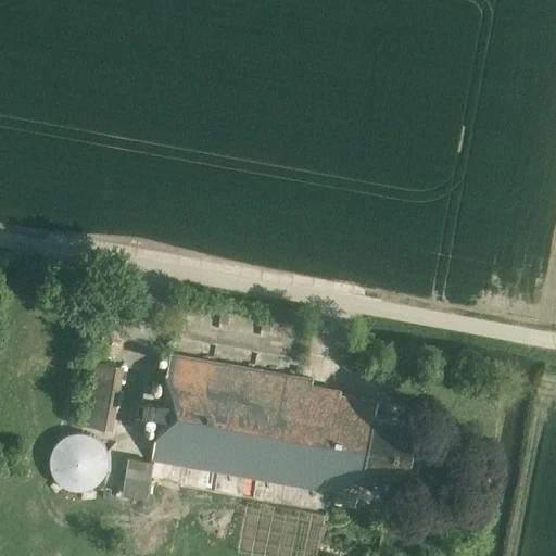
[(171,353),(152,458),(333,490),(365,468),(405,476),(415,421),(376,414),(378,400),(340,393),(341,389),(311,383),(312,378),(171,353)]
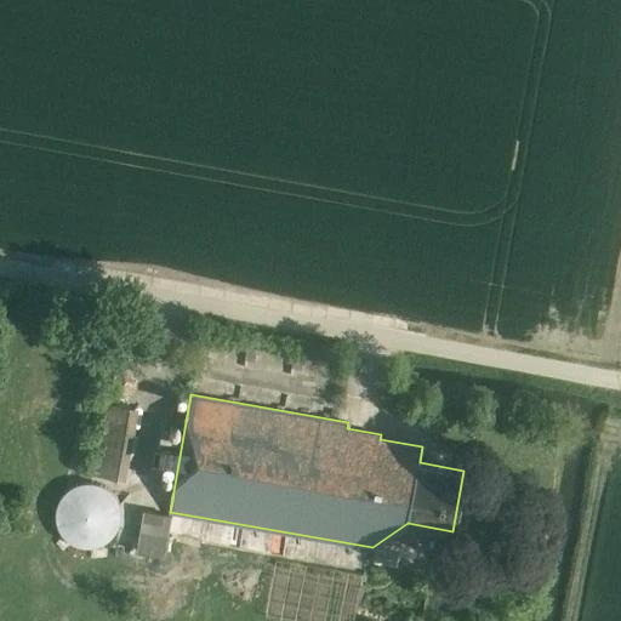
[(127,480),(141,409),(106,402),(92,474),(127,480)]
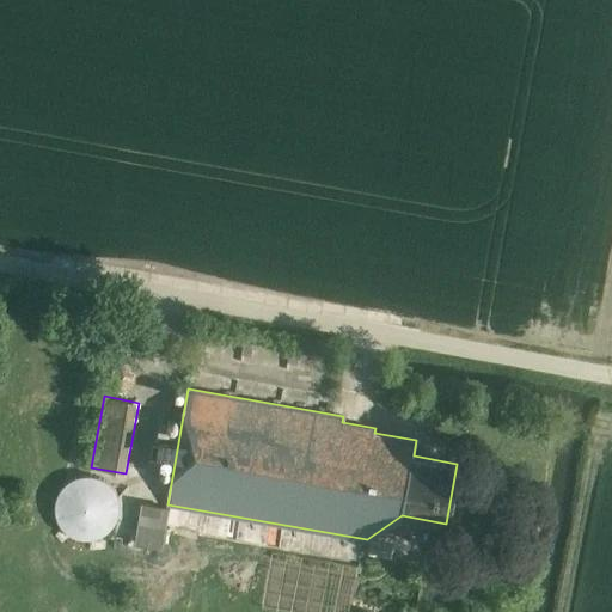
[(89,543),(96,542),(101,540),(106,537),(111,533),(115,528),(117,524),(120,518),(121,512),(120,506),(118,500),(116,494),(112,489),(109,484),(103,481),(98,478),(92,477),(86,477),(80,478),(74,479),(68,483),(63,487),(60,491),(57,497),(55,502),(54,508),(55,515),(56,520),(59,526),(62,531),(67,536),(72,539),(77,542),(83,543),(89,543)]
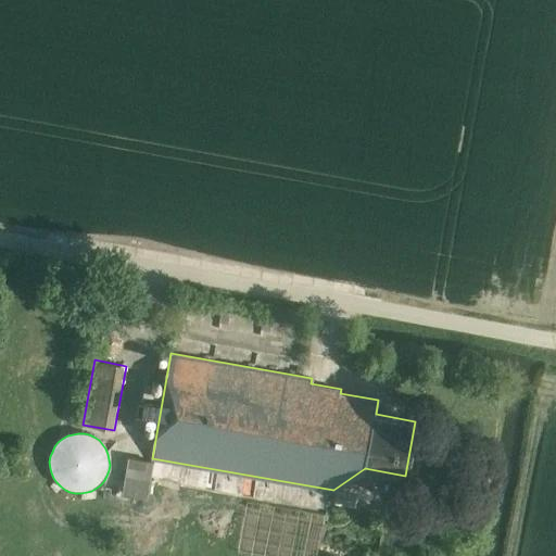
[(146,497),(152,462),(128,457),(122,493),(146,497)]
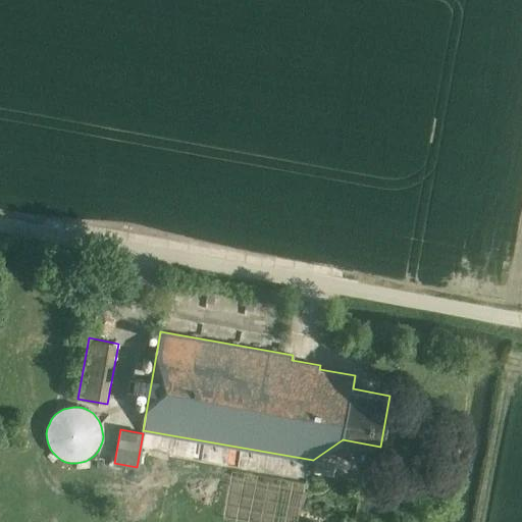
[(316,460),(314,472),(333,476),(335,464),(316,460)]
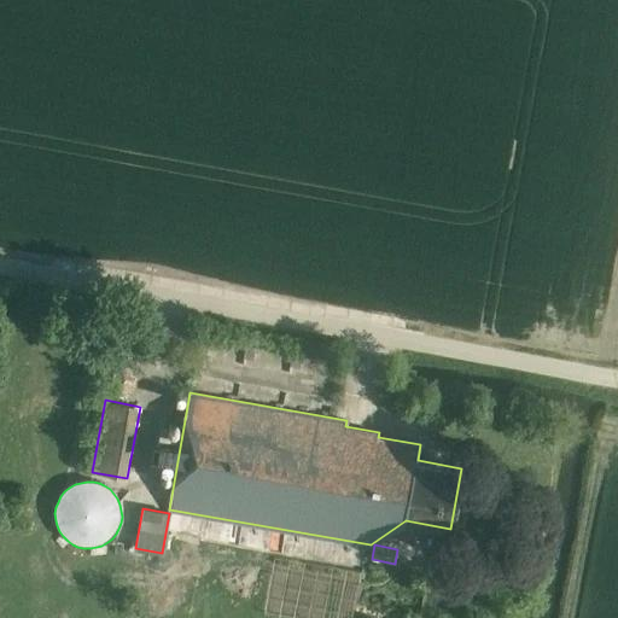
[(482,570),(466,579),(474,592),(490,582),(482,570)]
